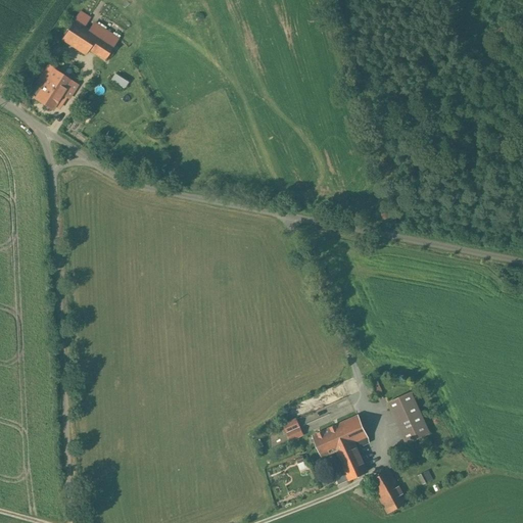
[(89,32),(73,21),(61,39),(85,54),(88,49),(104,59),(112,47),(103,41),(89,32)]
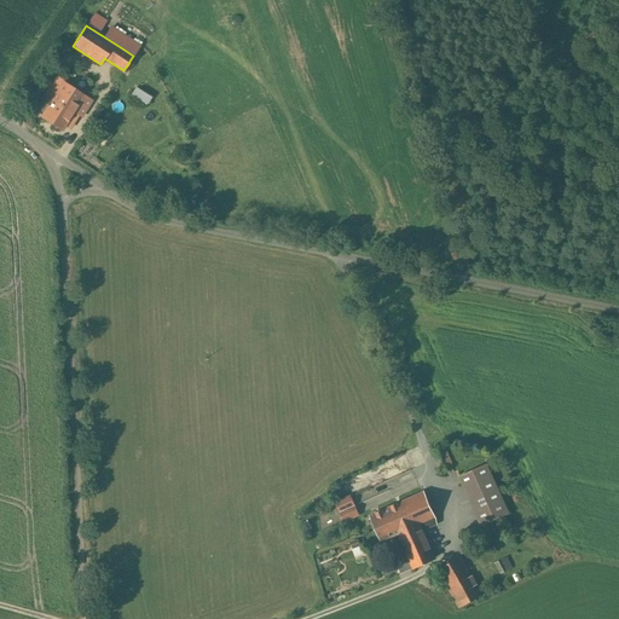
[(127,40),(110,29),(105,38),(122,48),(127,40)]
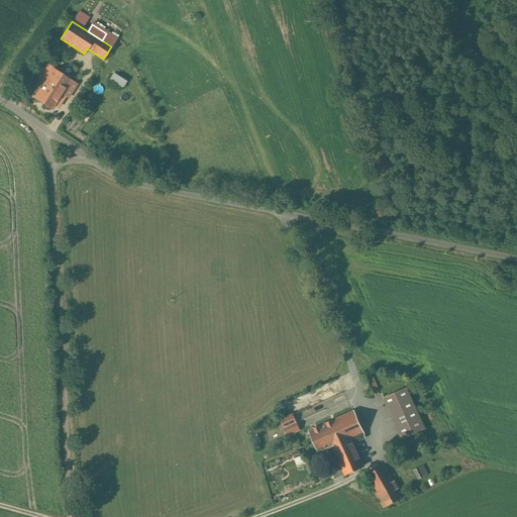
[(44,83),(54,69),(47,64),(37,79),(44,83)]
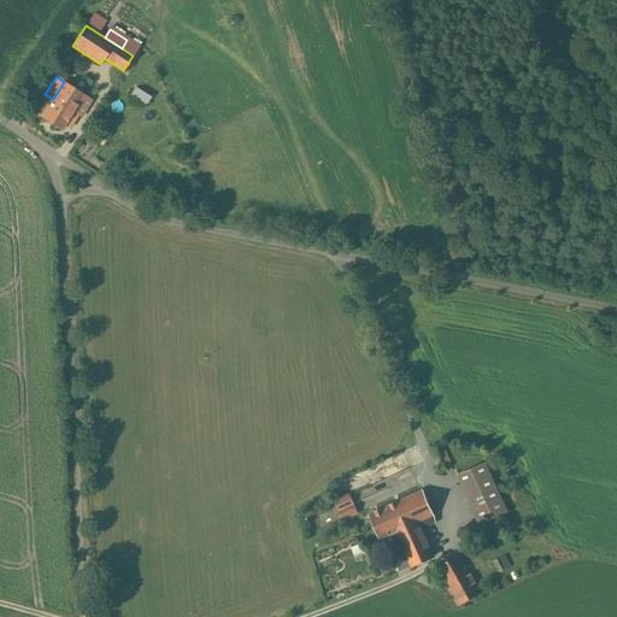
[(90,100),(64,82),(53,99),(42,116),(63,129),(75,111),(81,115),(90,100)]
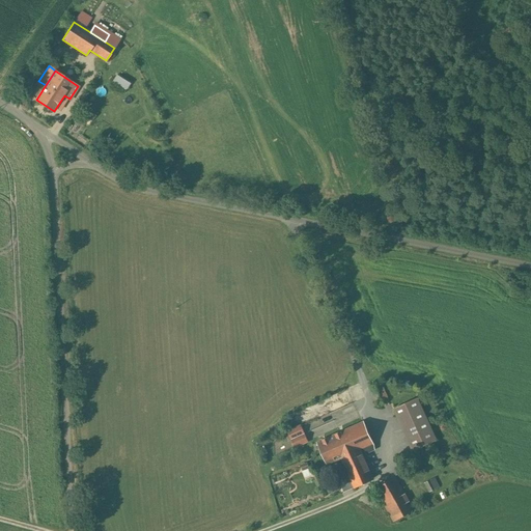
[(120,73),(115,81),(130,90),(135,82),(120,73)]
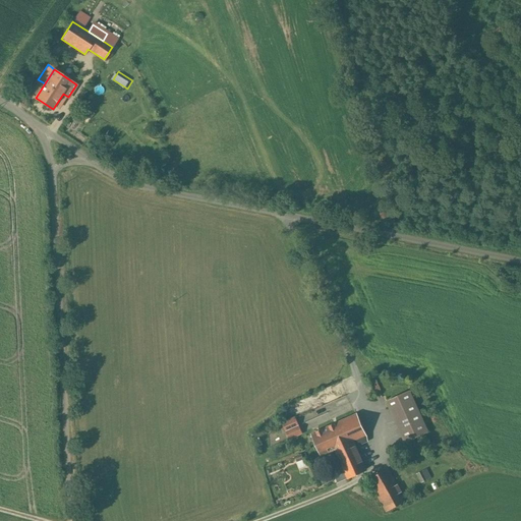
[(383,390),(374,373),(365,379),(372,394),(383,390)]
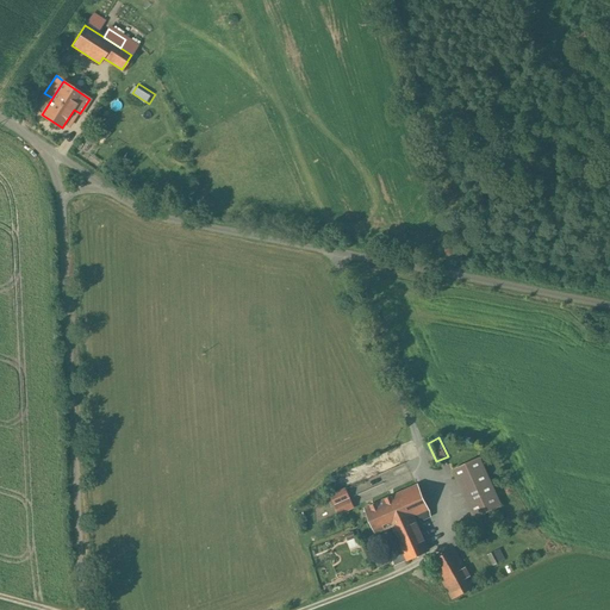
[(499,508),(479,459),(454,470),(473,517),(499,508)]
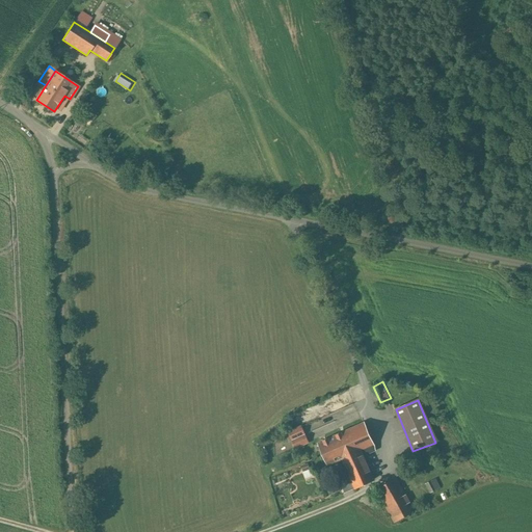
[(314,441),(307,421),(289,427),(296,448),(314,441)]
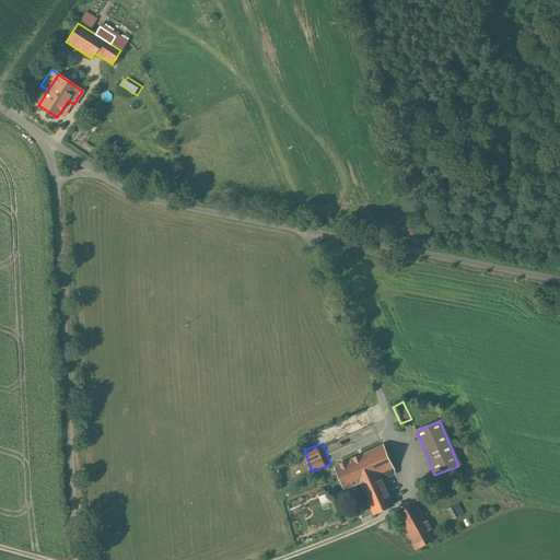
[(384,445),(336,467),(347,491),(356,487),(360,485),(368,502),(360,505),(364,517),(396,503),(385,479),(397,474),(384,445)]
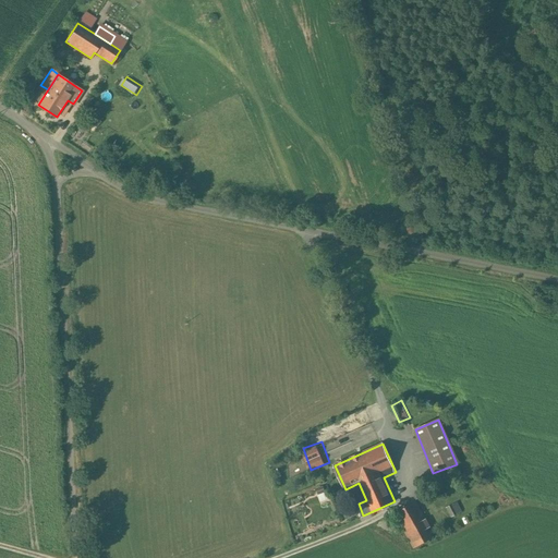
[(354,485),(346,489),(348,495),(356,490),(354,485)]
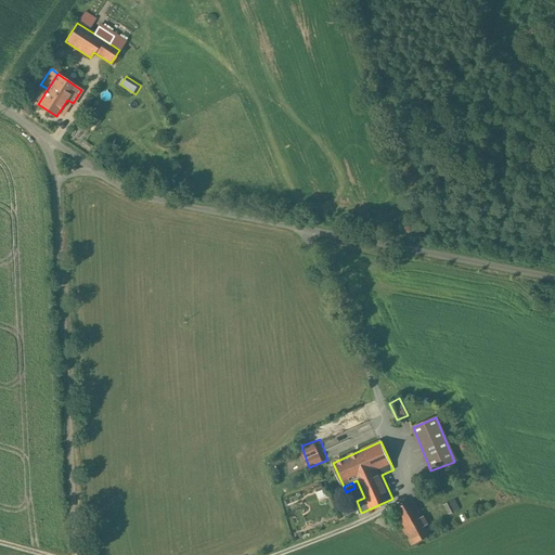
[(318,489),(322,499),(330,495),(325,485),(318,489)]
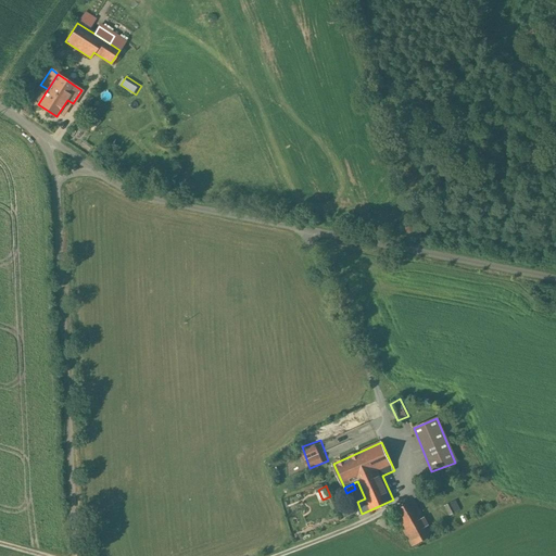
[(283,496),(289,512),(304,506),(299,491),(283,496)]
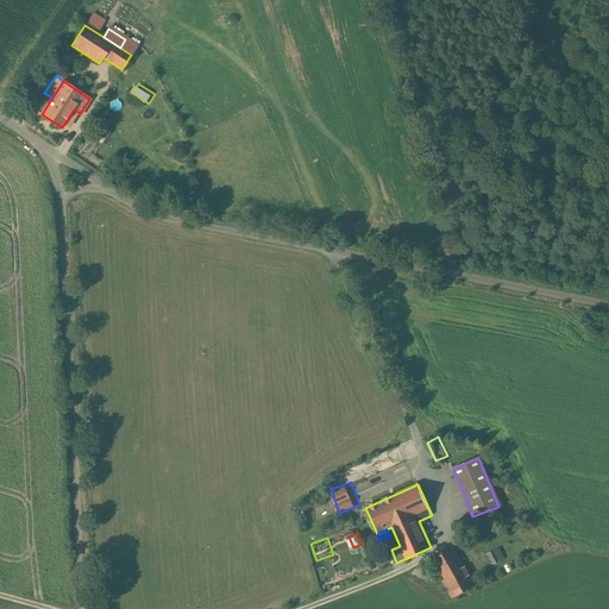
[(456,547),(432,560),(453,598),(477,585),(456,547)]
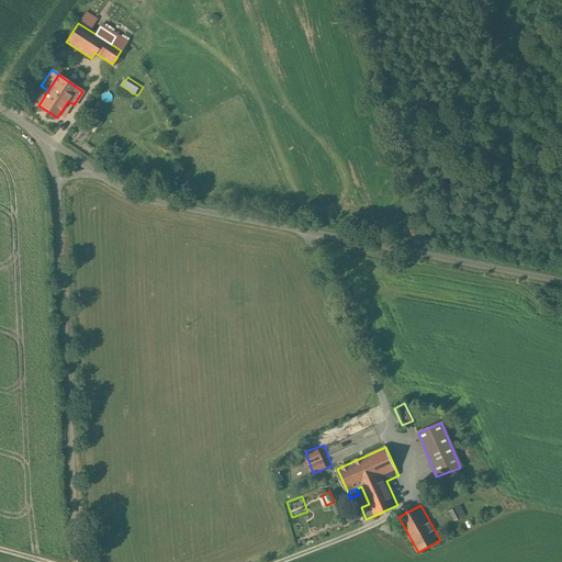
[(452,512),(458,520),(469,514),(462,505),(452,512)]
